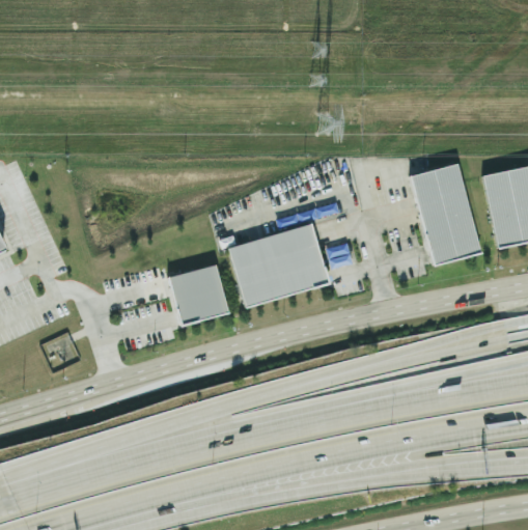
[(405,176),(406,182),(414,179),(434,266),(479,254),(459,164),(405,176)]
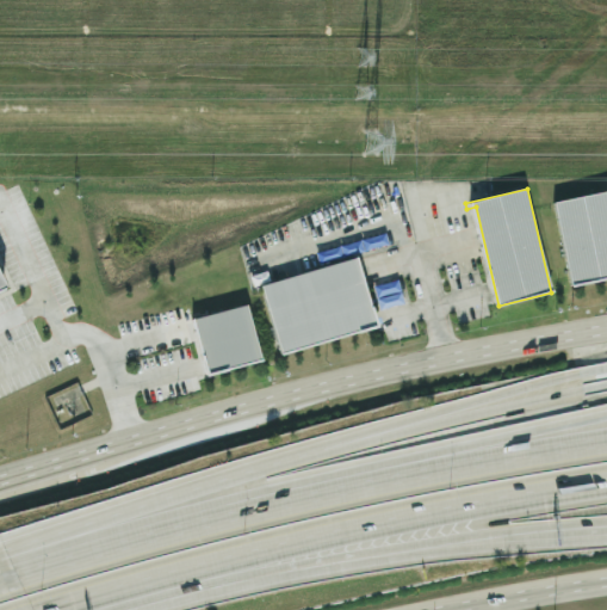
[(571,287),(606,279),(606,191),(556,201),(571,287)]
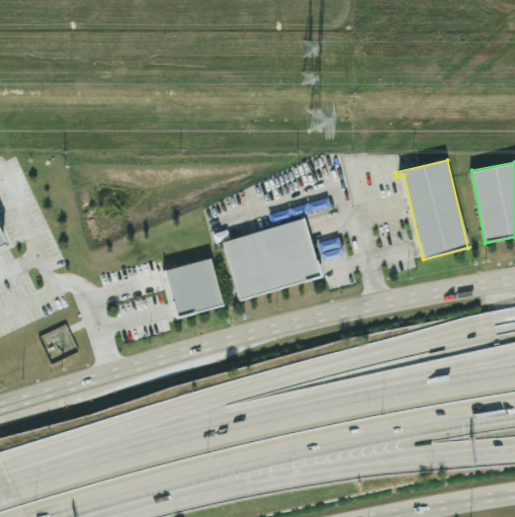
[(321,279),(307,220),(224,240),(239,299),(321,279)]
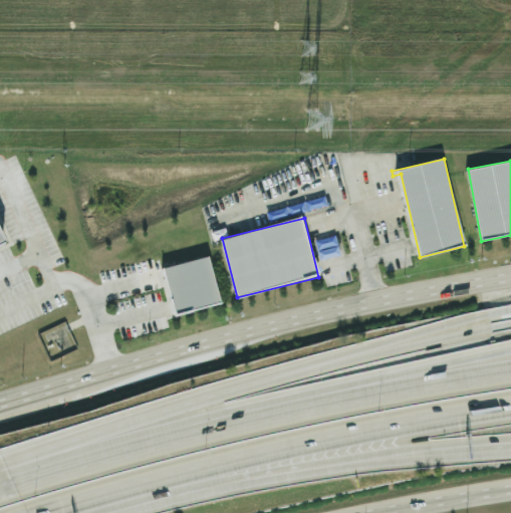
[(0,248),(10,244),(0,219),(0,248)]
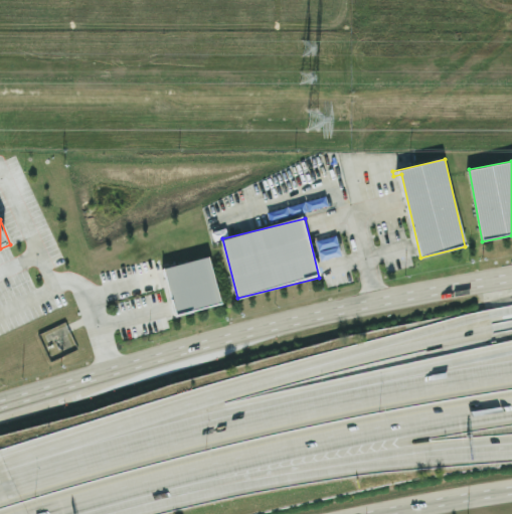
[(175,315),(221,305),(211,258),(166,267),(175,315)]
